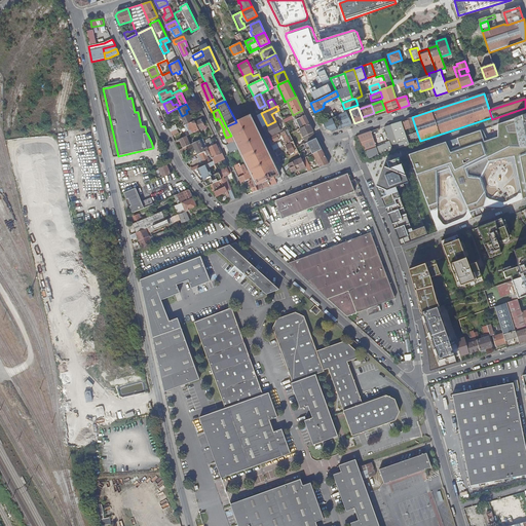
[(302,110),(293,115),(294,117),(296,121),(300,128),(309,124),(305,116),(302,110)]
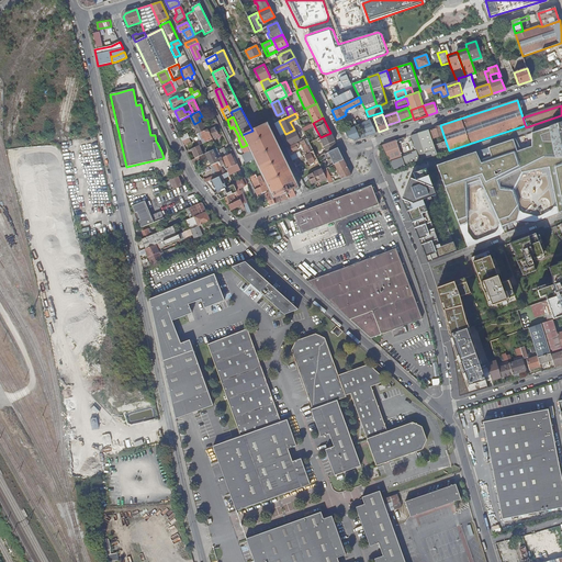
[(370,120),(345,131),(348,137),(355,141),(375,133),(374,130),(370,120)]
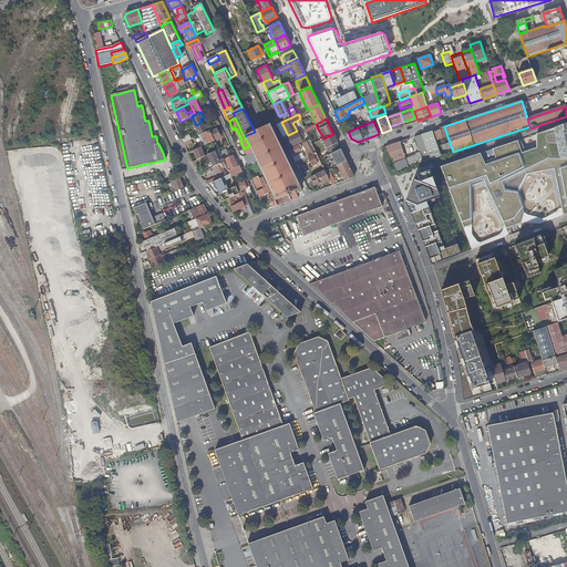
[(199,134),(209,130),(208,127),(207,124),(204,125),(202,122),(196,125),(199,134)]
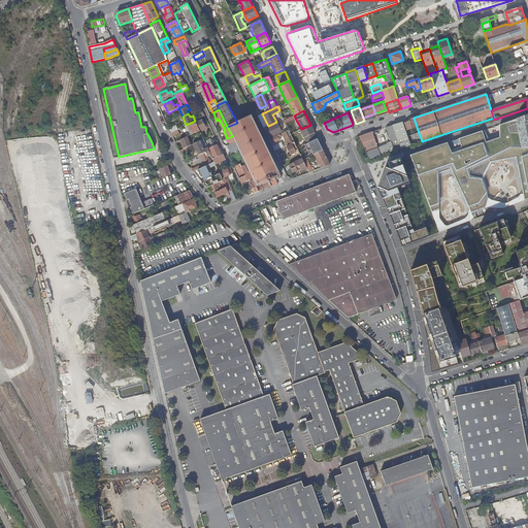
[(527,114),(410,155),(432,212),(438,208),(438,174),(452,170),(471,213),(486,207),(486,198),(479,179),(486,162),(513,159),(522,201),(527,198),(527,114)]
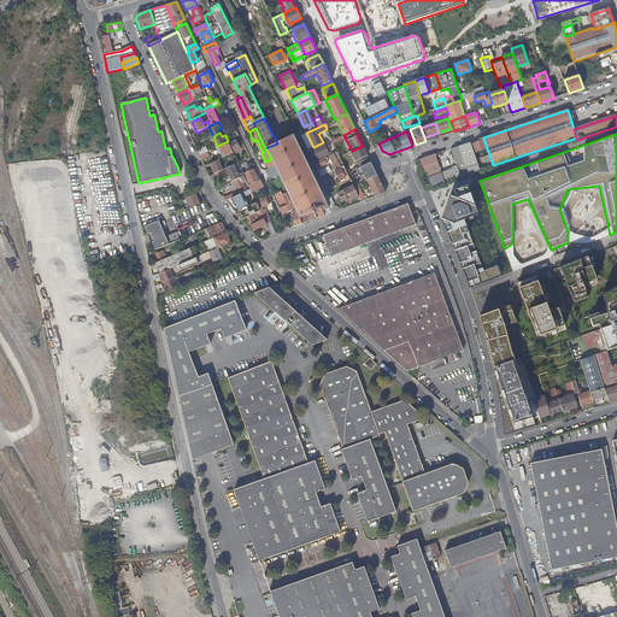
[(329,207),(294,135),(277,144),(265,148),(271,159),(274,166),(277,171),(278,175),(291,200),(294,207),(295,211),(303,223),(324,215),(322,210),(329,207)]
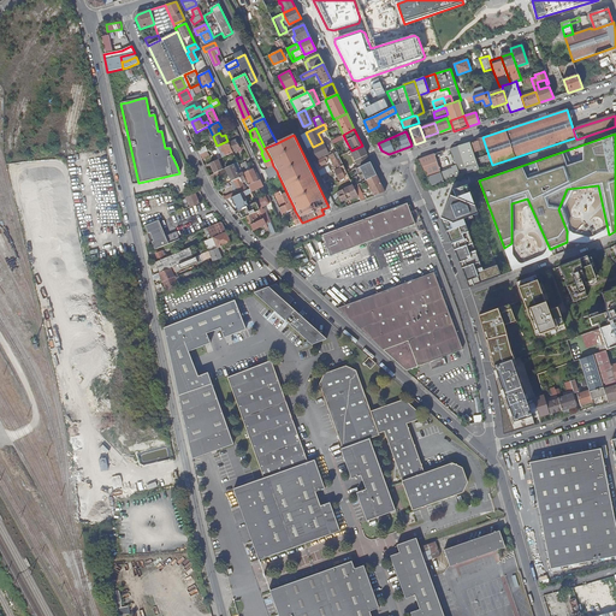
[(484,141),(483,137),(478,140),(478,141),(472,143),(475,152),(486,148),(484,141)]
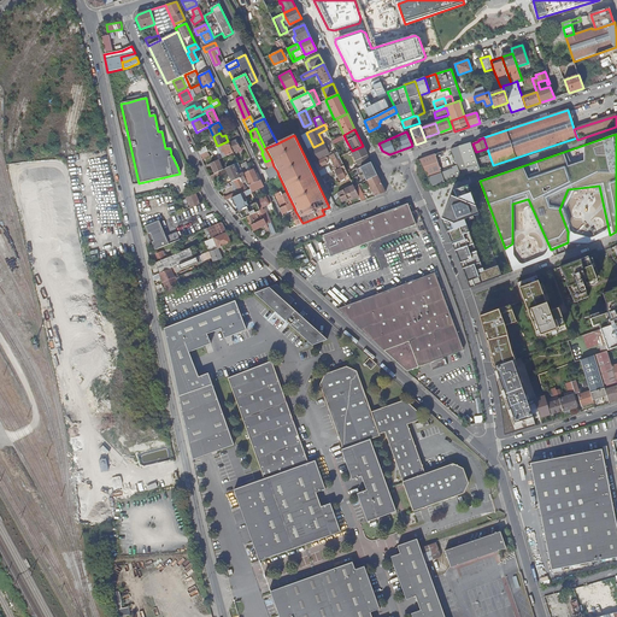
[(229,144),(233,152),(238,150),(240,148),(236,140),(229,144)]
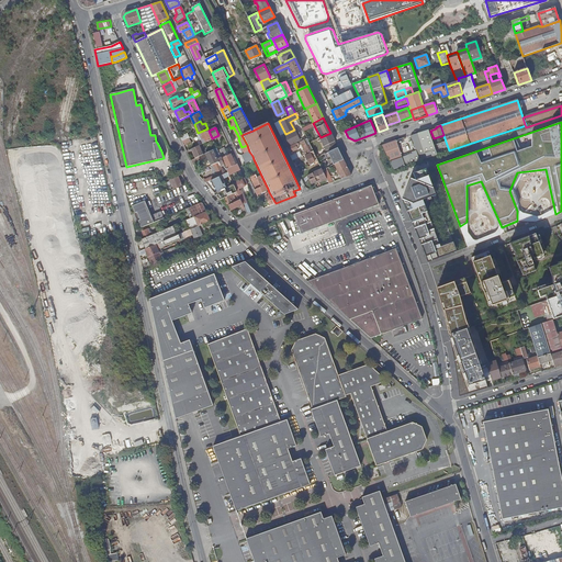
[(203,144),(212,138),(209,131),(208,128),(198,133),(201,139),(203,144)]
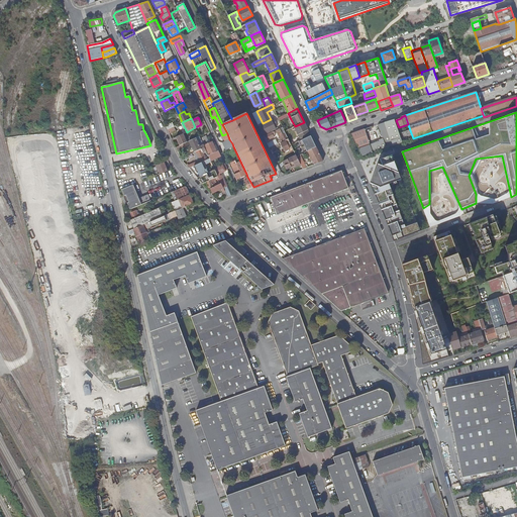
[(385,122),(393,145),(402,142),(399,133),(394,119),(385,122)]
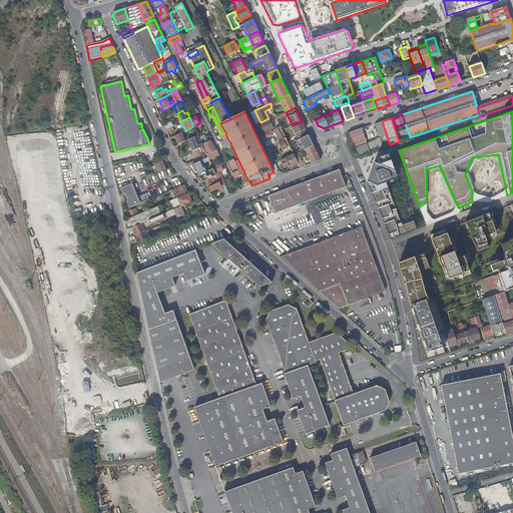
[(273,127),(269,119),(260,123),(264,132),(275,128),(274,126),(273,127)]
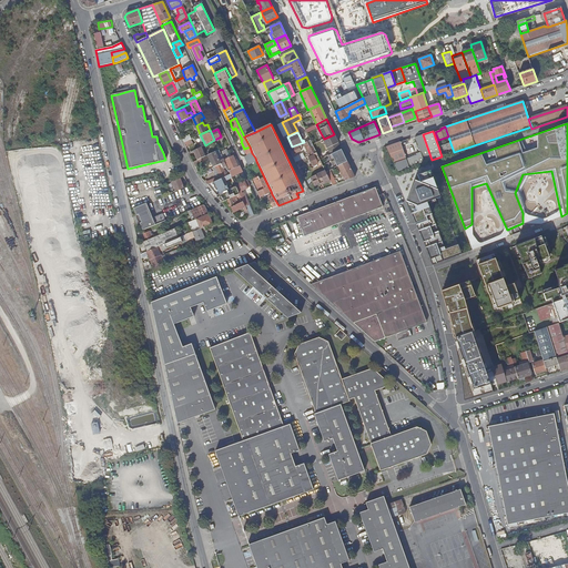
[(323,139),(331,154),(336,151),(341,149),(334,134),(324,139),(323,139)]
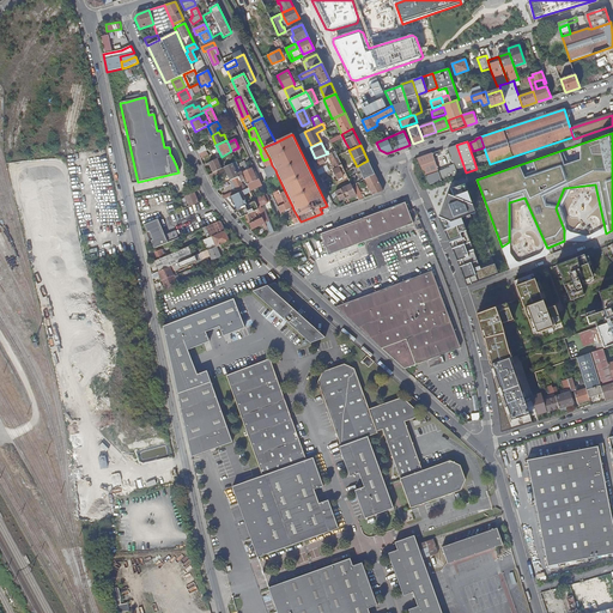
[(417,158),(425,176),(430,186),(442,181),(466,173),(456,145),(448,147),(454,165),(449,167),(449,168),(438,173),(432,153),(417,158)]
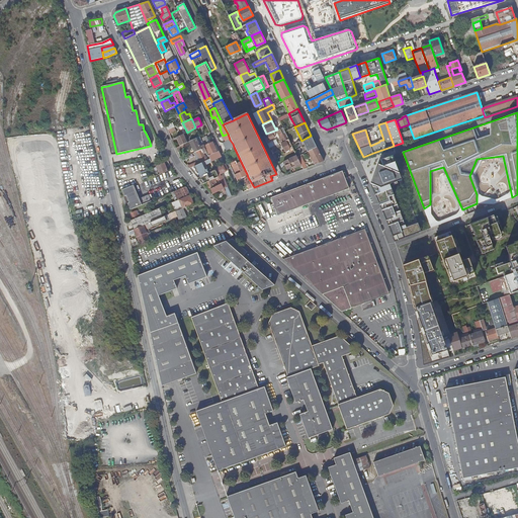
[(281,142),(288,139),(285,132),(283,127),(276,131),(281,142)]
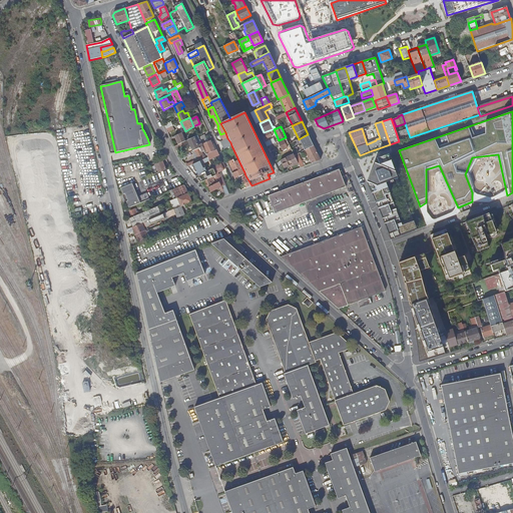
[(399,141),(410,137),(407,129),(396,132),(399,141)]
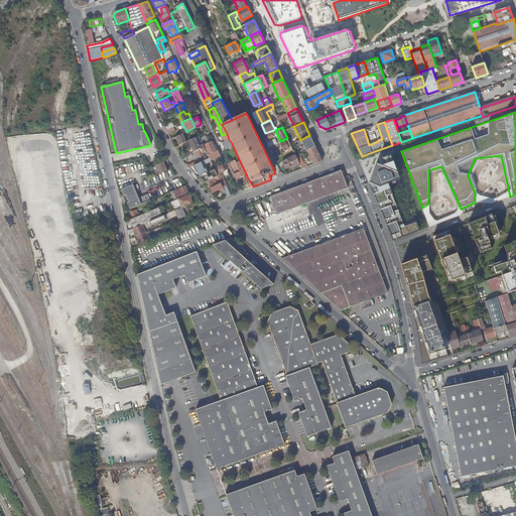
[(274,134),(273,131),(264,136),(266,140),(273,137),(271,134),(272,133),(273,134),(274,134)]
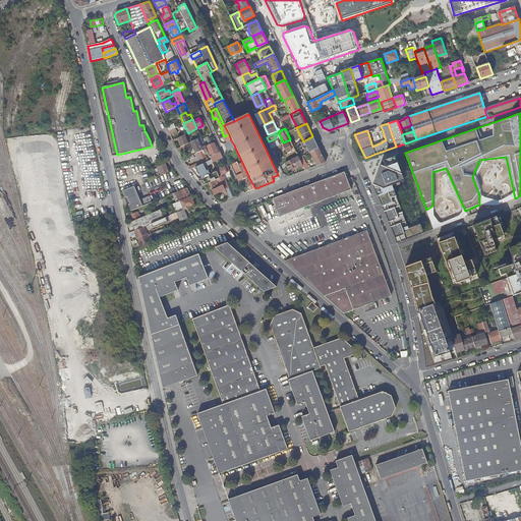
[(186,139),(184,134),(177,138),(181,147),(188,142),(187,140),(188,140),(187,139),(186,139)]
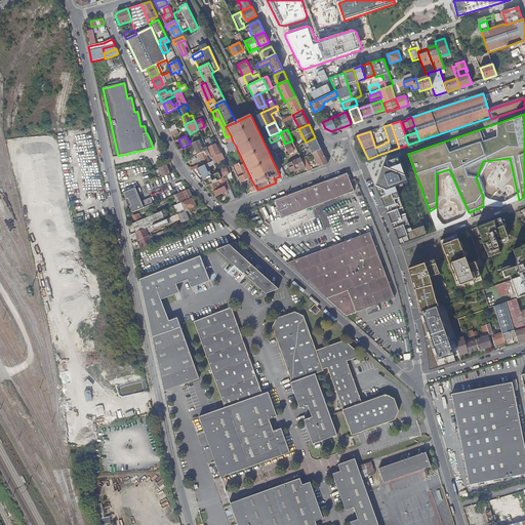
[(316,151),(320,148),(315,137),(311,139),(316,151)]
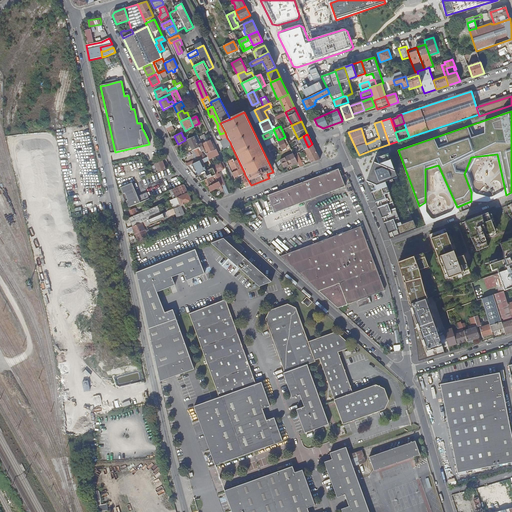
[(192,150),(194,150),(202,146),(201,143),(197,144),(194,136),(185,140),(186,142),(188,141),(192,150)]
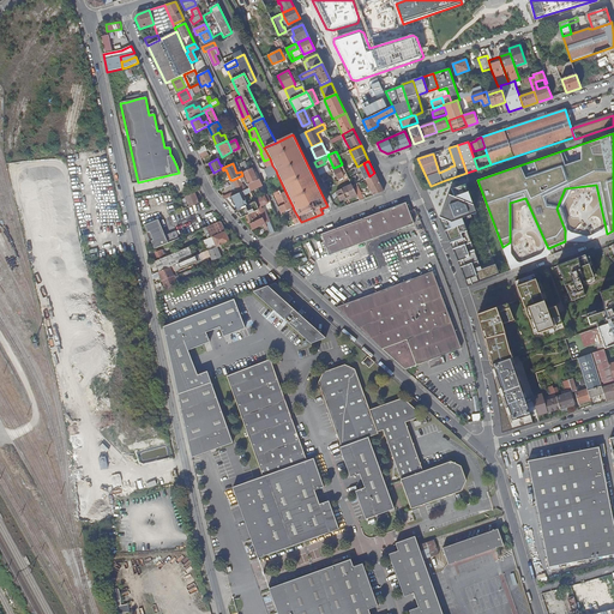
[(349,179),(351,184),(353,186),(356,184),(365,179),(375,174),(374,173),(369,176),(363,163),(357,167),(345,172),(349,179)]
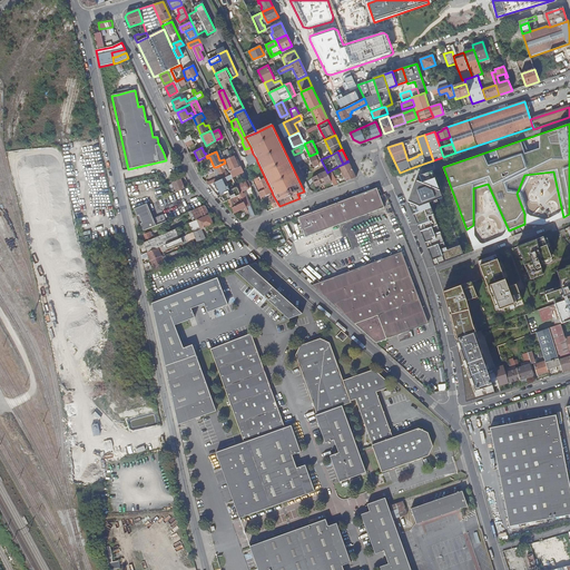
[(312,172),(324,166),(321,159),(317,153),(310,157),(310,158),(314,167),(318,165),(318,166),(314,168),(311,169),(312,172)]
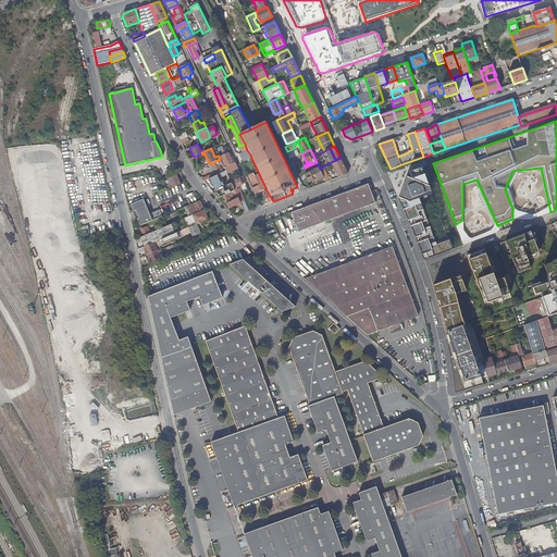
[(239,153),(242,159),(250,155),(247,150),(239,153)]
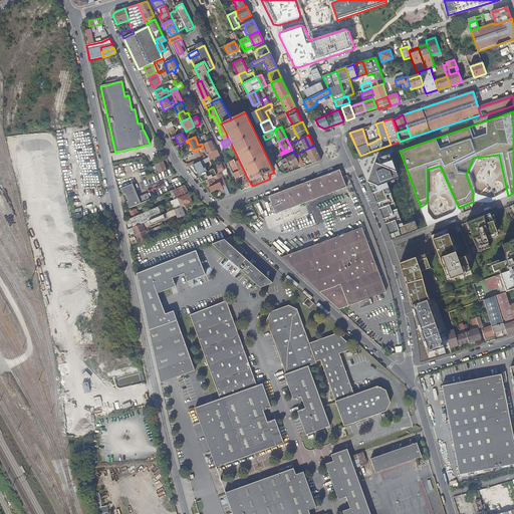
[(274,139),(265,143),(267,147),(269,147),(276,143),(274,139)]
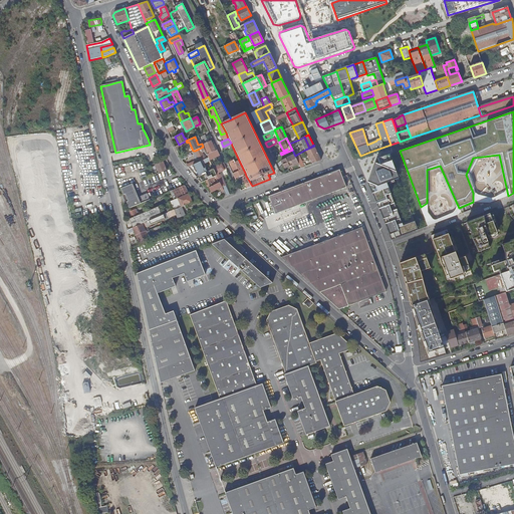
[(175,147),(176,150),(183,147),(183,146),(187,144),(186,141),(179,145),(175,147)]
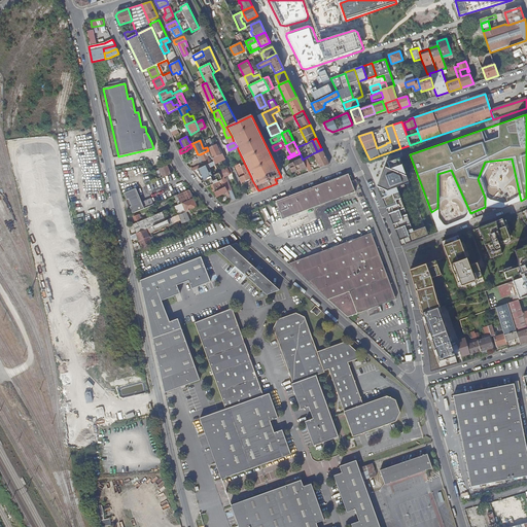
[(211,156),(212,159),(220,154),(216,144),(209,148),(212,156),(211,156)]
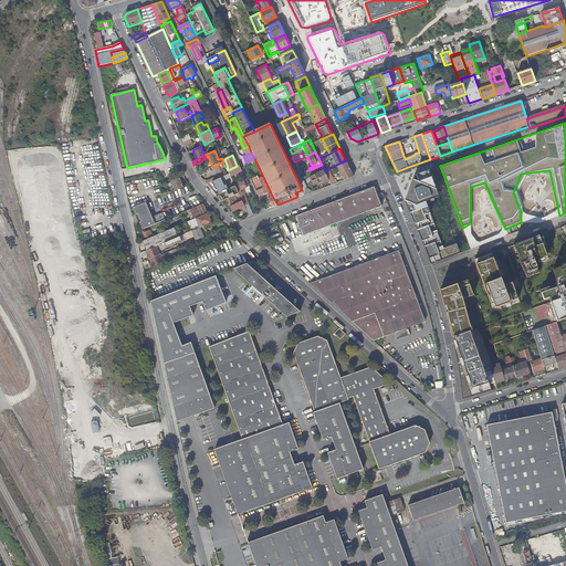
[(341,175),(344,180),(354,176),(346,160),(336,165),(339,171),(338,171),(341,175)]
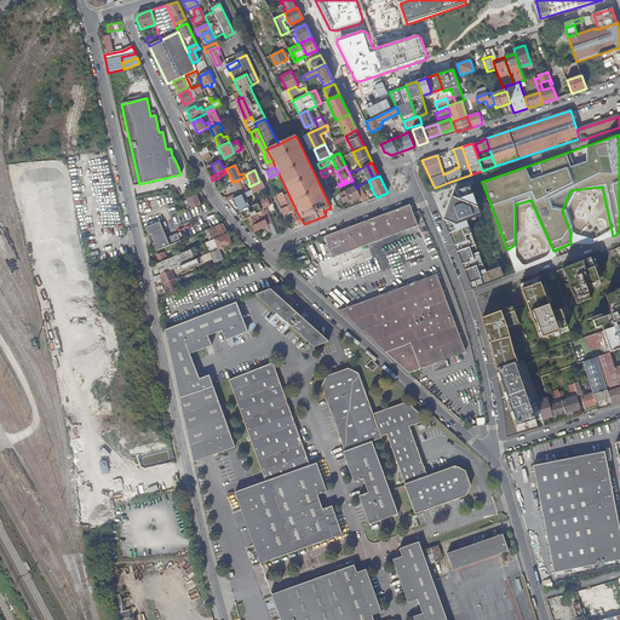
[(244,183),(247,182),(245,177),(235,182),(240,193),(246,190),(244,183)]
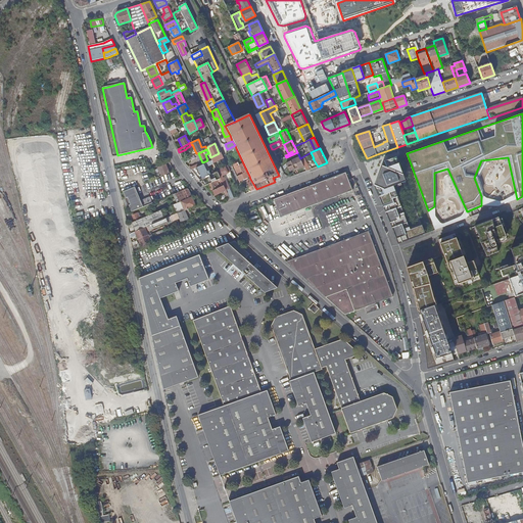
[(211,160),(212,161),(223,157),(221,152),(219,153),(210,157),(211,158),(211,160)]
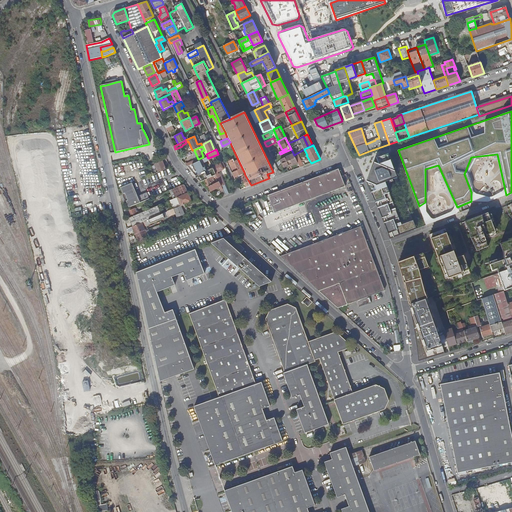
[(284,167),(288,165),(292,163),(292,162),(296,160),(294,155),(293,153),(280,160),(282,164),(284,167)]
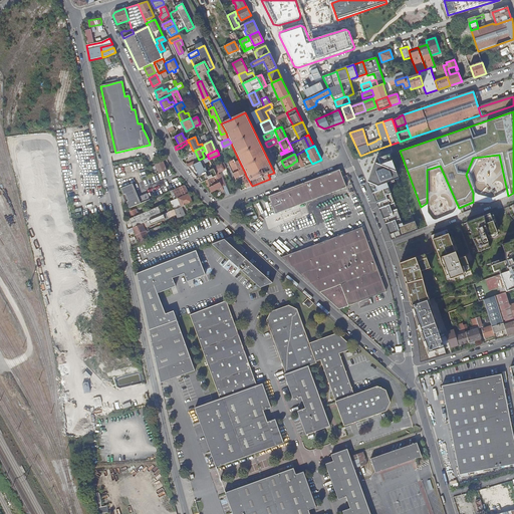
[(297,161),(298,163),(301,168),(304,167),(298,154),(295,156),(297,161)]
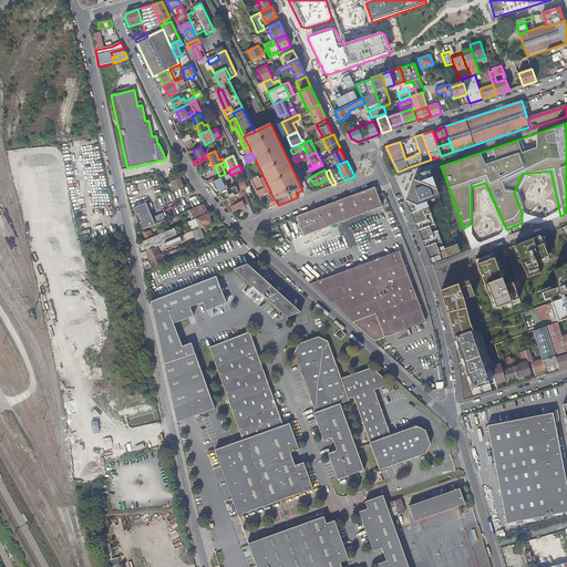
[(432,264),(461,254),(457,244),(444,248),(426,202),(439,196),(430,169),(416,174),(405,200),(432,264)]
